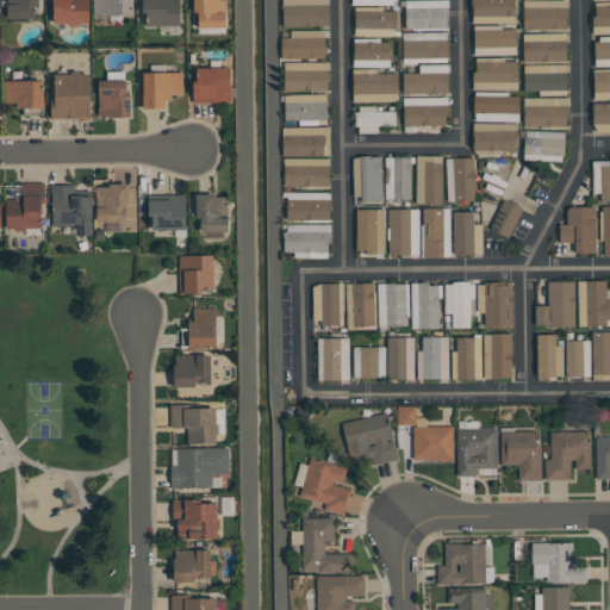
[(38,0),(38,2),(35,2),(35,18),(7,18),(7,0),(38,0)]
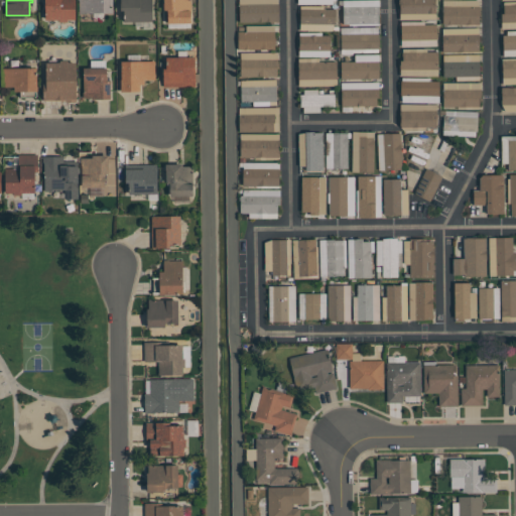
[(75,0),(75,19),(68,19),(68,21),(58,21),(58,19),(44,19),(44,0),(75,0)]
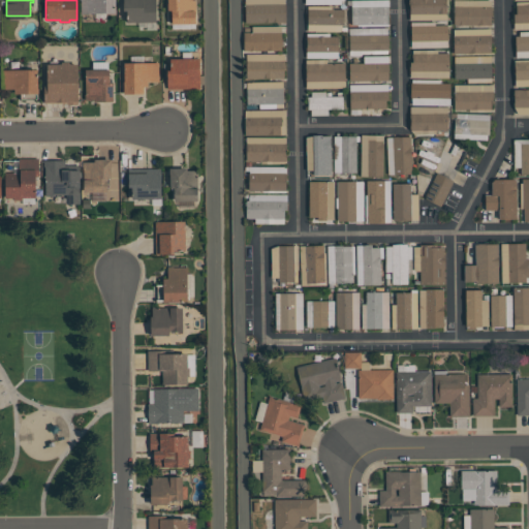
[(115,0),(116,13),(81,13),(81,0),(115,0)]
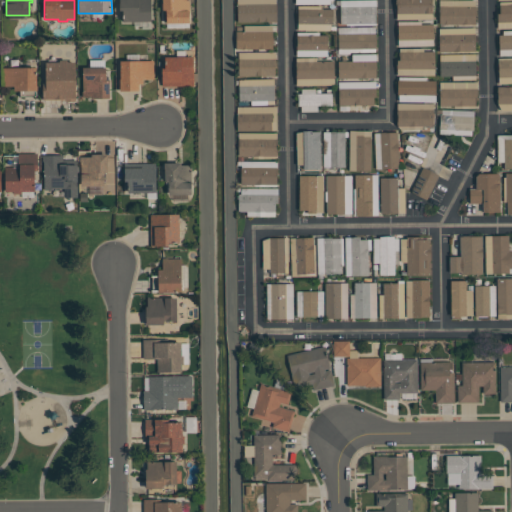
[(151,0),(151,21),(123,21),(123,10),(120,10),(119,0),(151,0)]
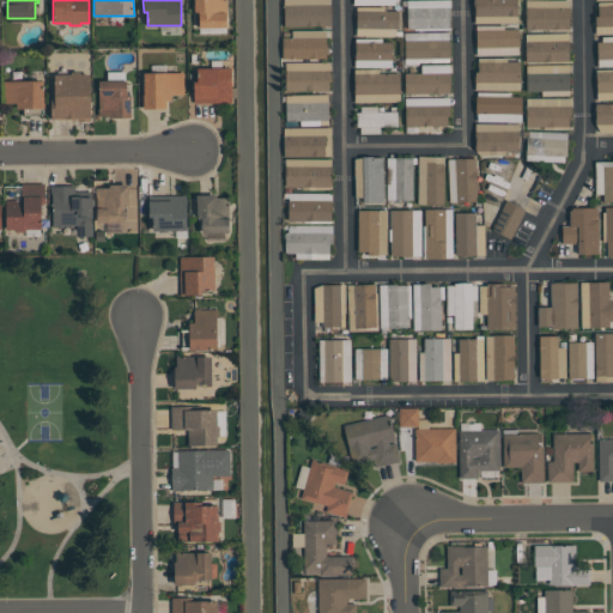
[(228,0),(228,16),(226,16),(226,28),(199,28),(199,12),(195,12),(195,0),(228,0)]
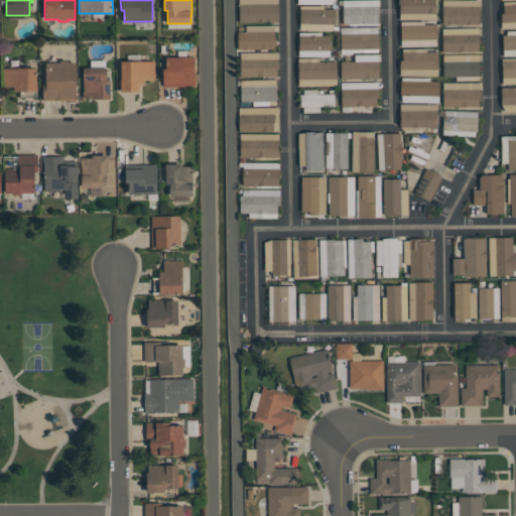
[(435,0),(435,14),(400,14),(400,0),(435,0)]
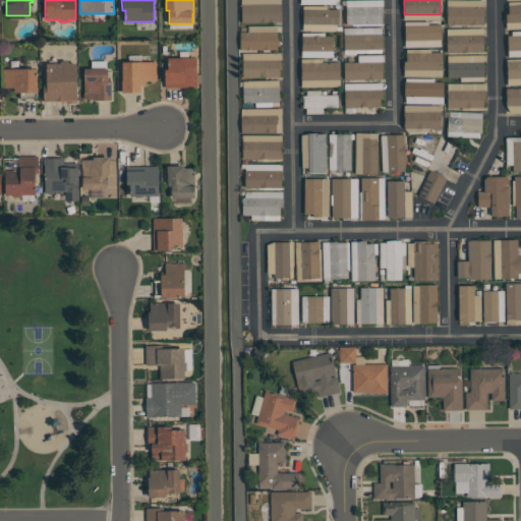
[(241,22),(241,4),(281,4),(281,21),(241,22)]
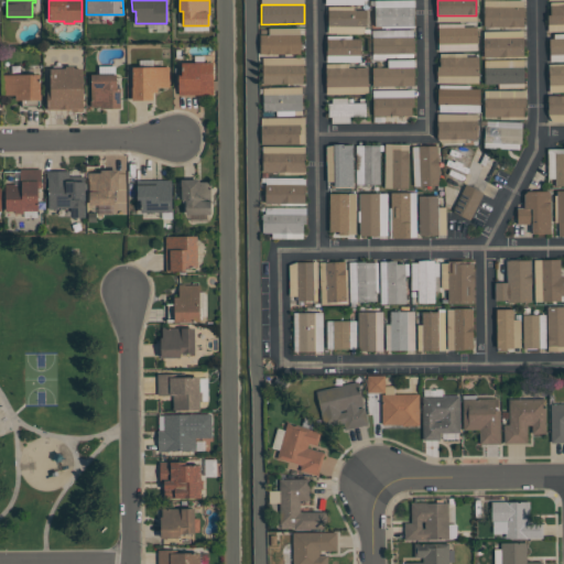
[(563,4),(563,23),(548,24),(548,14),(551,14),(550,4),(563,4)]
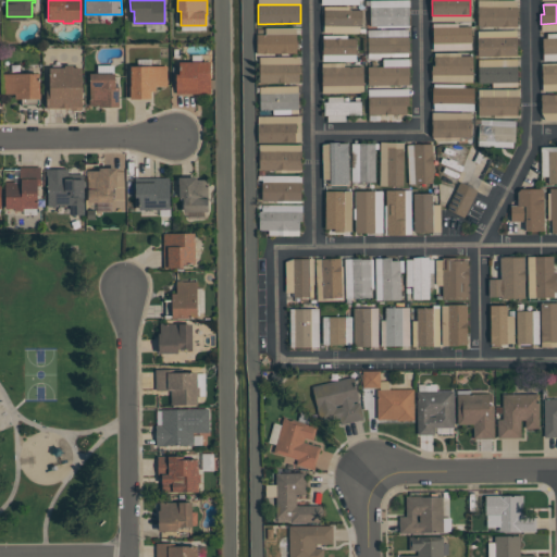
[(409,7),(409,15),(409,26),(370,26),(370,7),(409,7)]
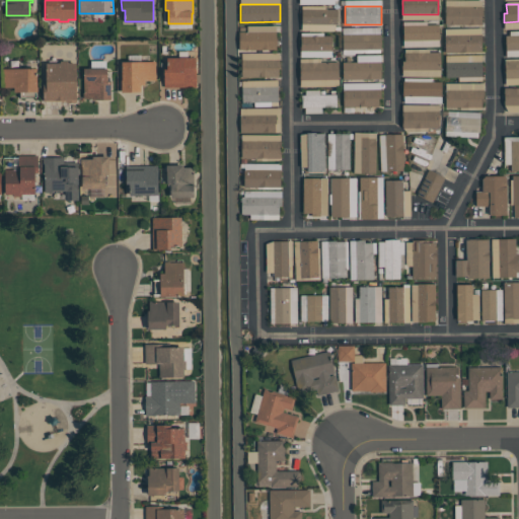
[(445,24),(445,6),(482,6),(482,9),(483,9),(483,13),(482,13),(482,24),(445,24)]
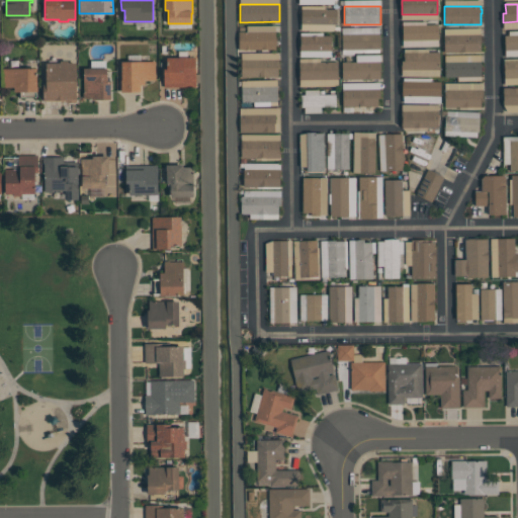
[(337,9),(337,24),(301,23),(301,8),(337,9)]
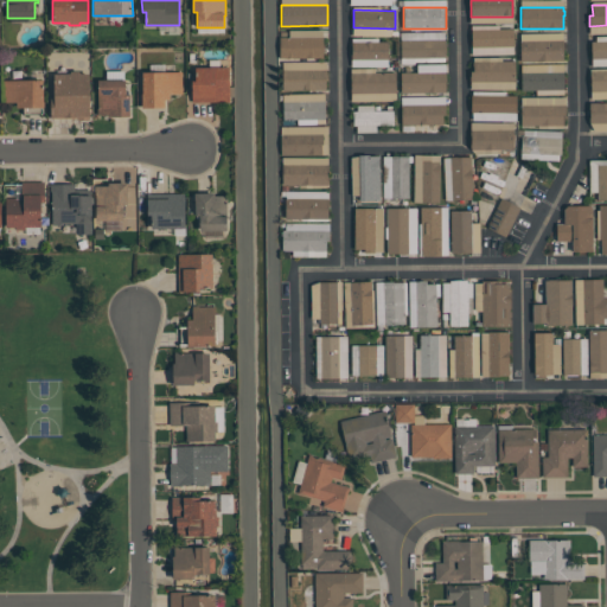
[(513,46),(472,46),(472,29),(513,29),(513,46)]
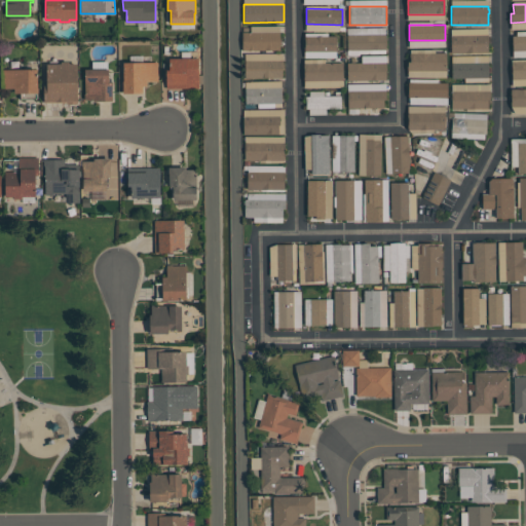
[(279,49),(242,49),(242,32),(279,32),(279,36),(280,36),(280,46),(279,46),(279,49)]
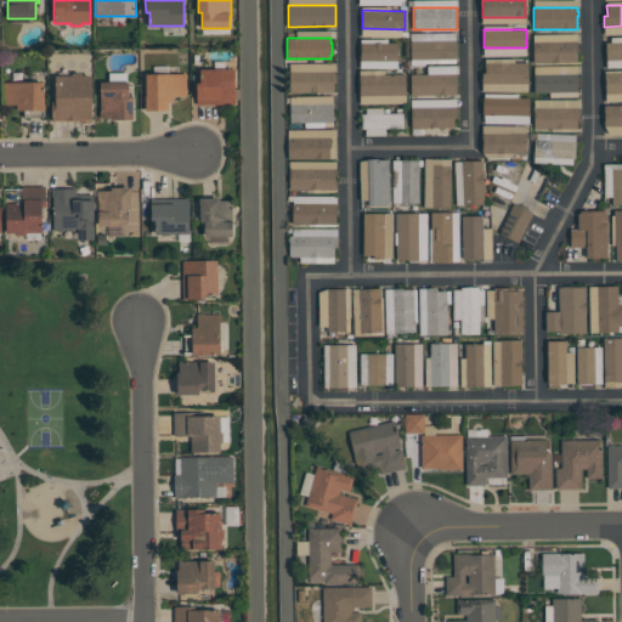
[(411,40),(457,40),(457,58),(411,58),(411,40)]
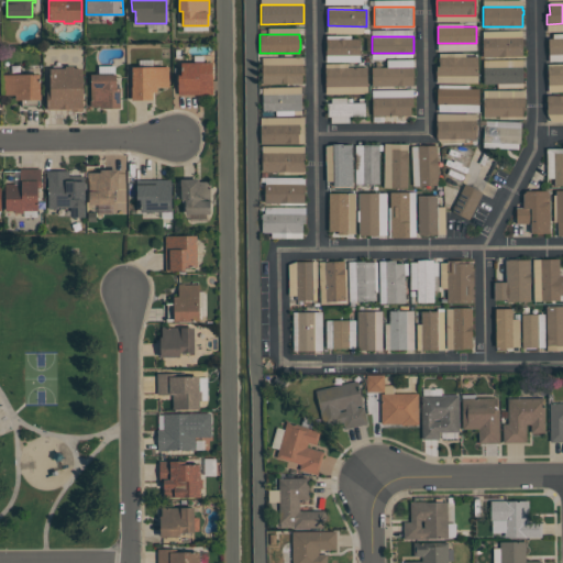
[(549,37),(562,36),(562,54),(549,54),(549,37)]
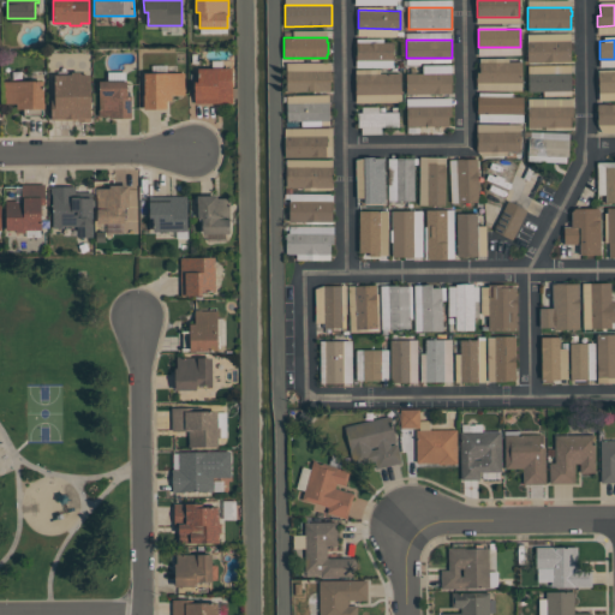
[(571,61),(527,61),(527,41),(571,41),(571,42),(572,46),(571,46),(571,61)]
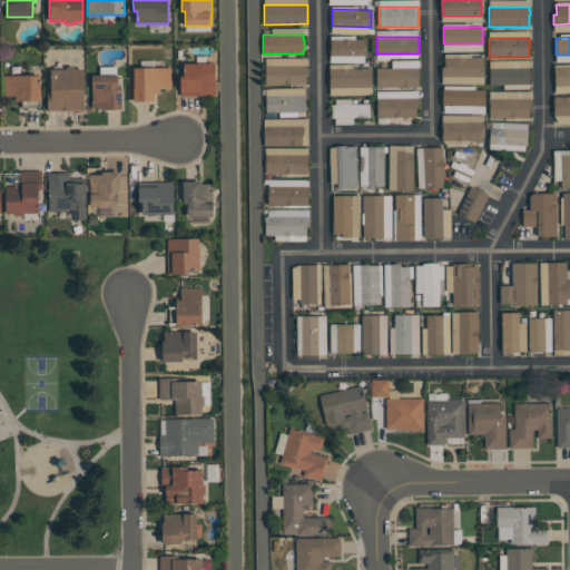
[(331,56),(331,39),(365,39),(365,56),(331,56)]
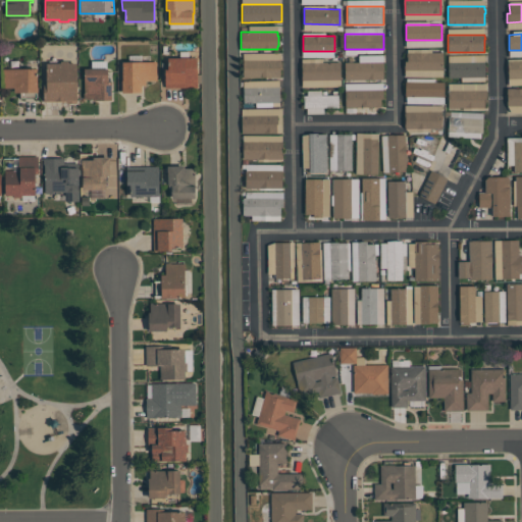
[(405,70),(405,61),(407,61),(407,52),(444,52),(444,70),(405,70)]
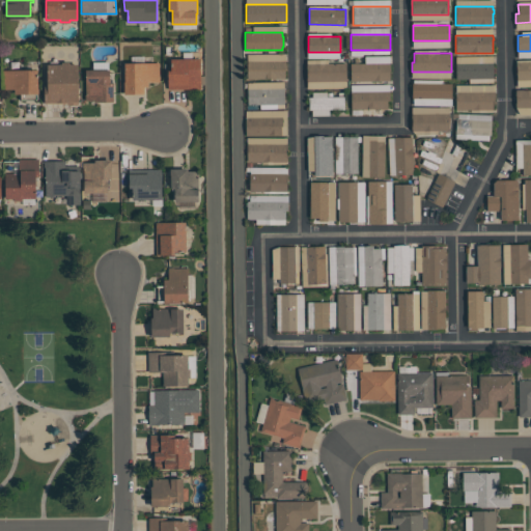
[(200,59),(200,88),(168,88),(168,72),(171,72),(171,59),(200,59)]
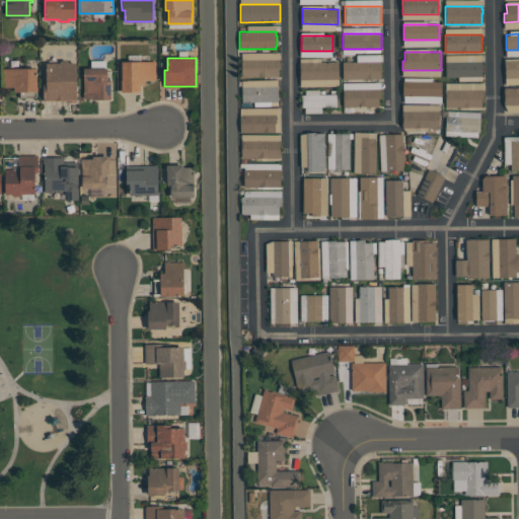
[(240,77),(240,59),(279,59),(279,64),(280,64),(280,68),(279,68),(279,77),(240,77)]
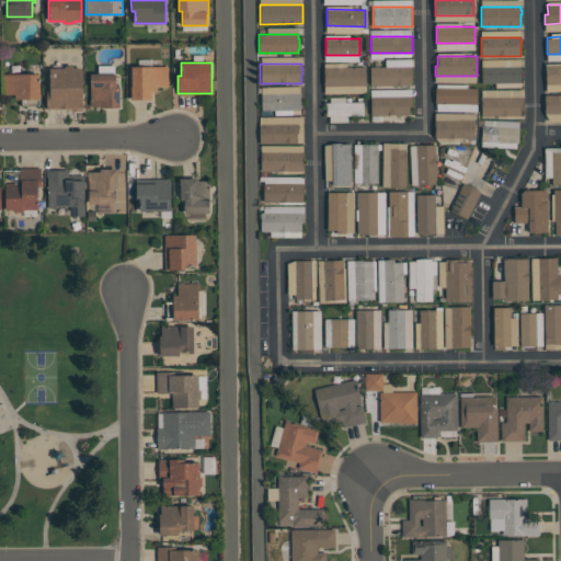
[(560,83),(546,84),(546,66),(560,65),(560,83)]
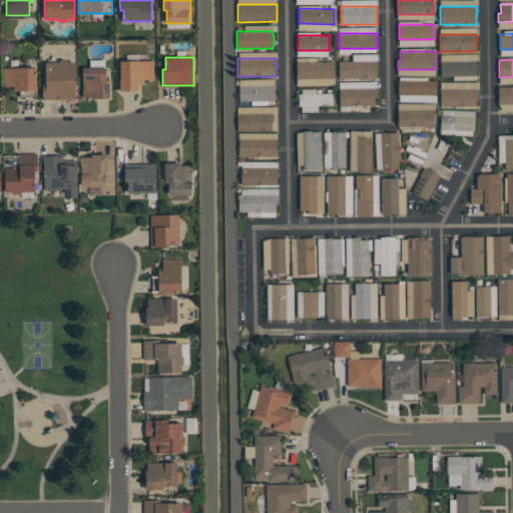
[(43,99),(43,82),(46,82),(46,62),(58,62),(60,60),(67,60),(67,62),(75,62),(76,101),(65,101),(65,99),(43,99)]
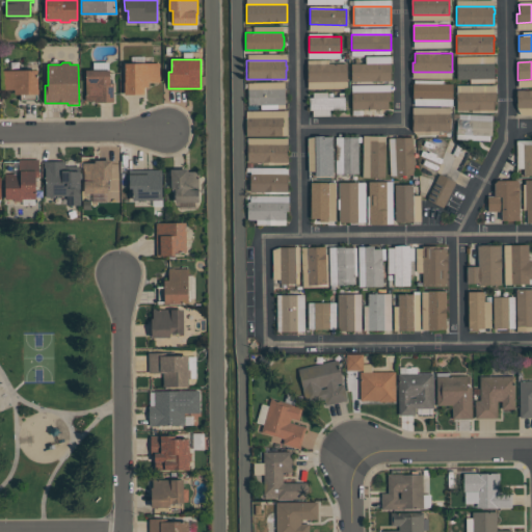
[(457,63),(494,62),(494,78),(457,79),(457,63)]
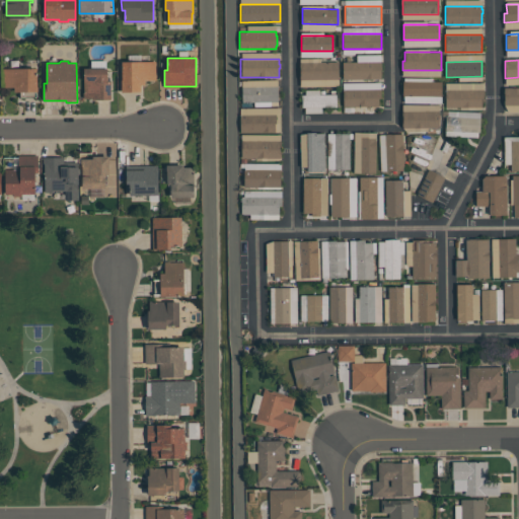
[(155,62),(155,75),(156,75),(156,79),(145,80),(145,84),(140,85),(141,91),(122,92),(122,79),(122,62),(155,62)]
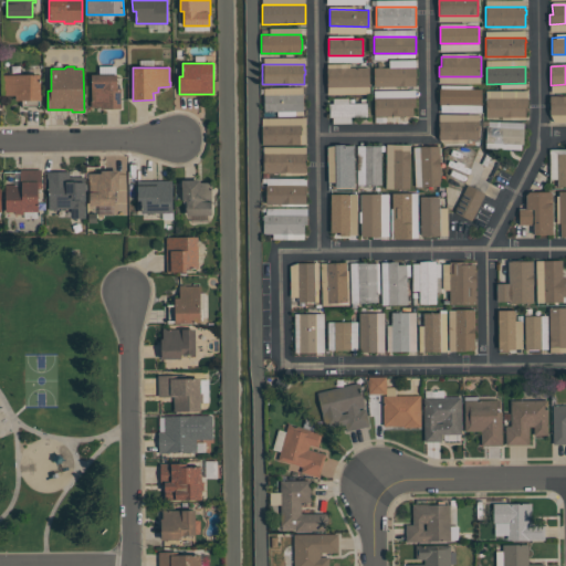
[(369,67),(369,86),(327,86),(327,67),(369,67)]
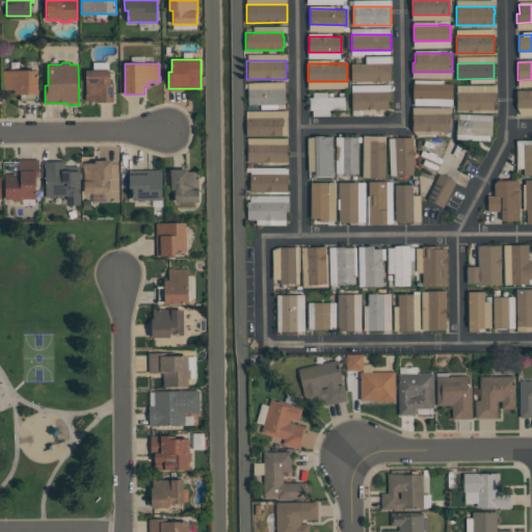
[(351,81),(351,63),(391,63),(391,64),(391,69),(391,81),(351,81)]
